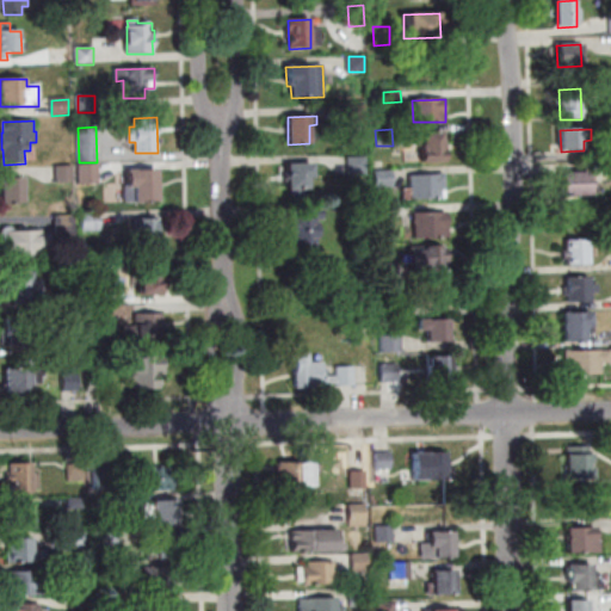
[(443,133),(443,162),(421,162),(421,146),(415,147),(415,134),(443,133)]
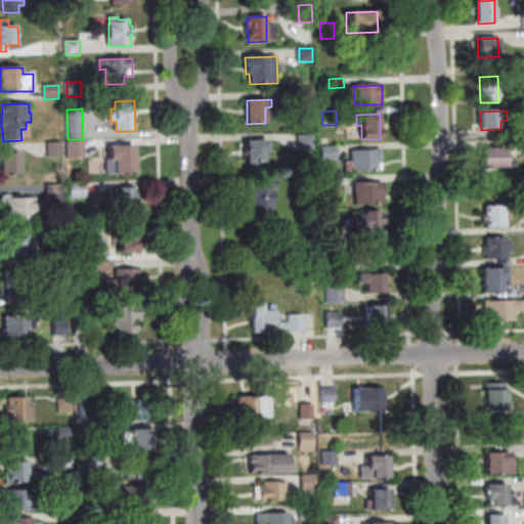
[(300,149),(299,135),(314,135),(314,149),(300,149)]
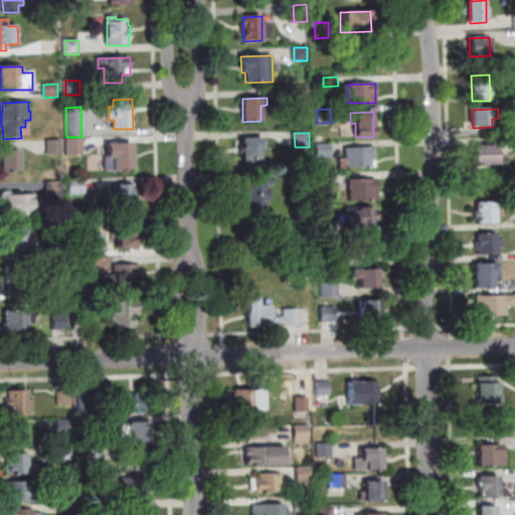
[(84,156),(66,156),(66,140),(83,139),(84,156)]
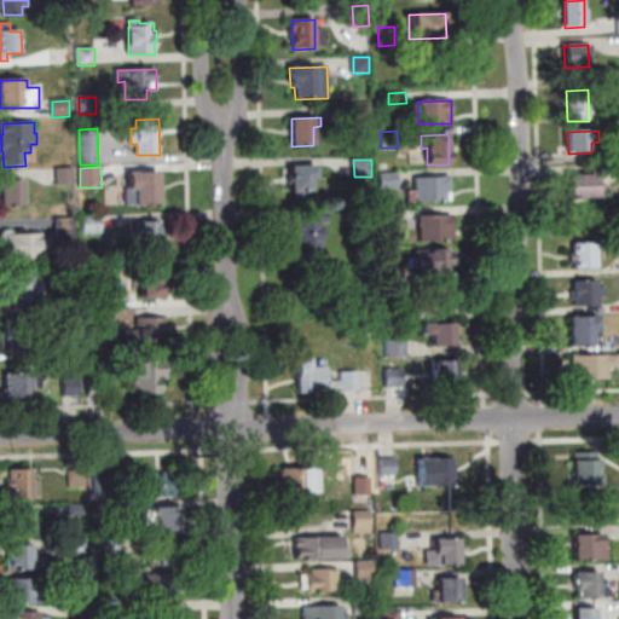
[(290,168),(317,167),(317,180),(312,181),(312,192),(308,192),(308,201),(295,201),(295,192),(291,192),(290,168)]
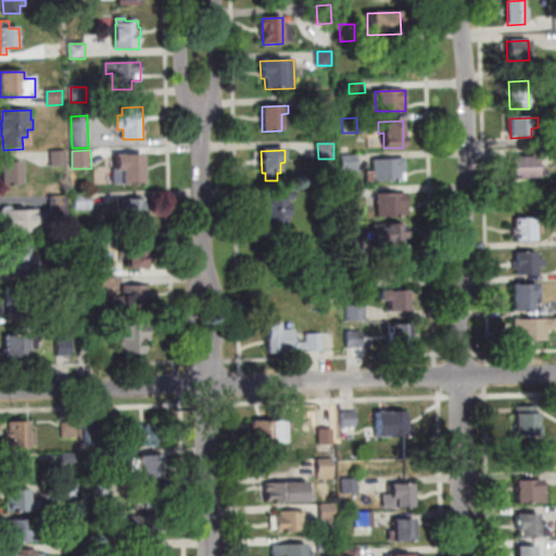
[(66,151),(67,167),(52,167),(52,151),(66,151)]
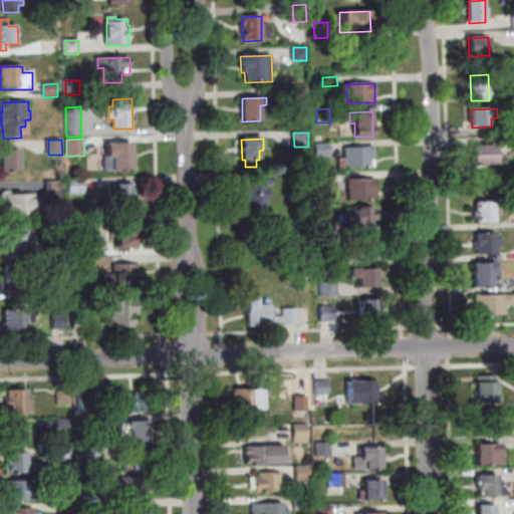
[(134,144),(134,171),(105,171),(104,158),(107,158),(107,145),(134,144)]
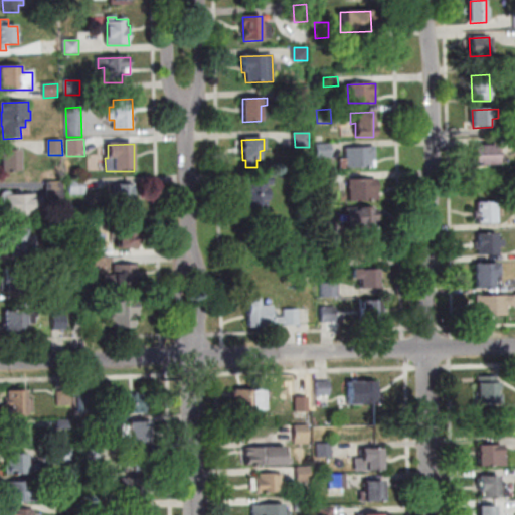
[(499,164),(474,165),(474,146),(498,146),(499,164)]
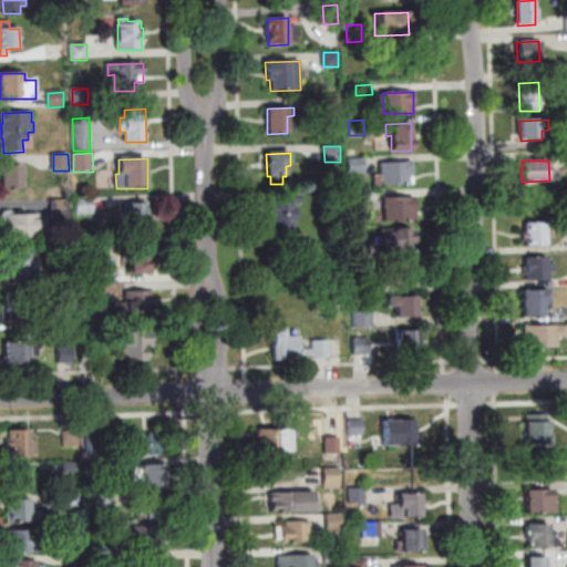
[(381,164),(411,163),(412,184),(382,185),(381,164)]
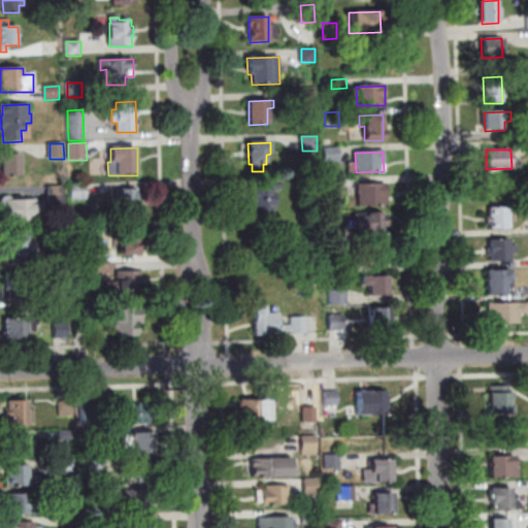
[(21,155),(21,176),(2,177),(1,156),(21,155)]
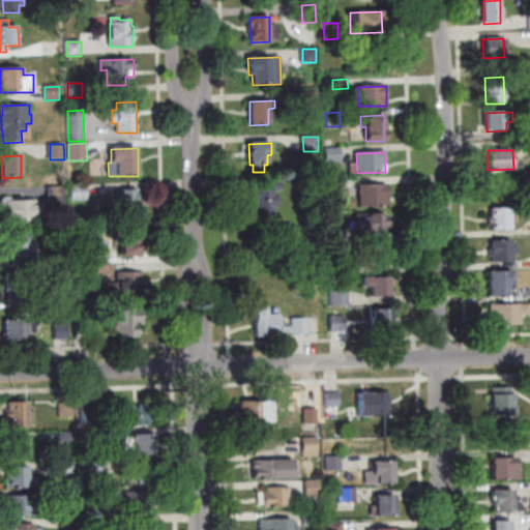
[(253,212),(252,190),(271,190),(271,181),(281,181),(281,189),(275,190),(276,215),(267,215),(267,212),(253,212)]
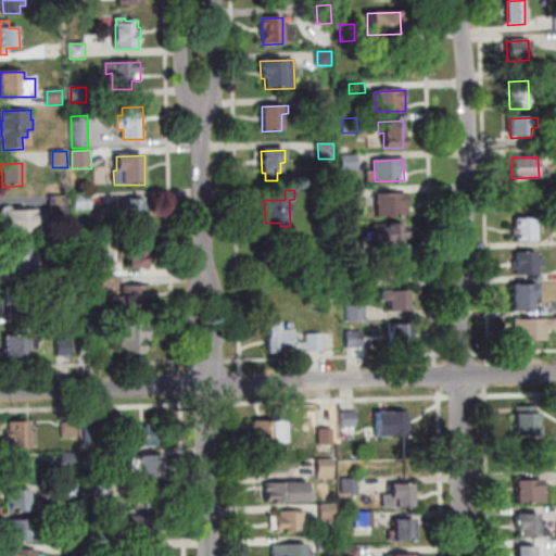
[(406,193),(407,216),(378,217),(377,194),(406,193)]
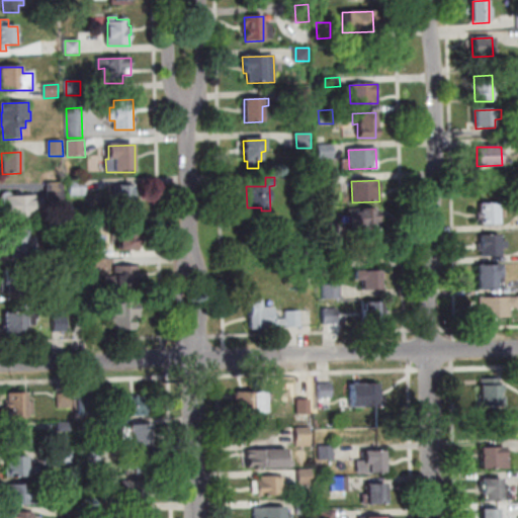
[(86,196),(69,196),(69,182),(85,182),(86,196)]
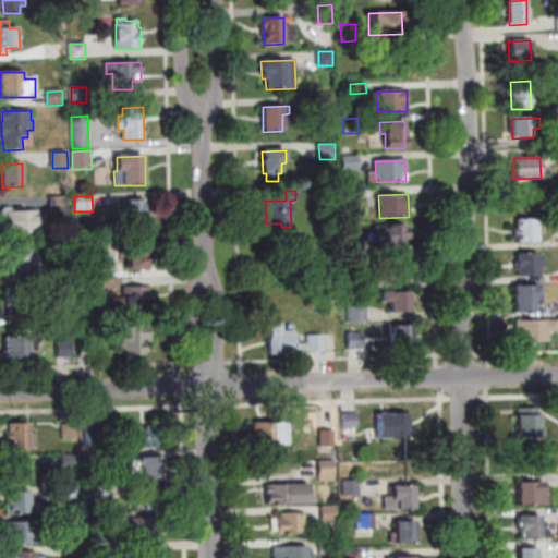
[(68,197),(69,215),(51,215),(50,198),(68,197)]
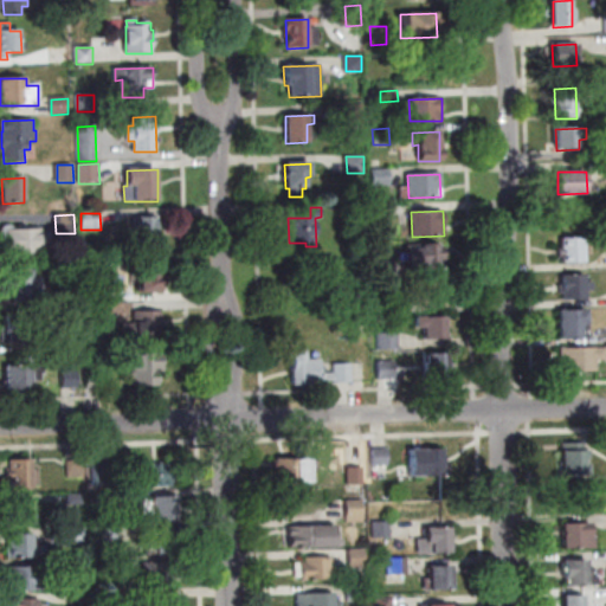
[(158,218),(159,253),(136,253),(136,243),(129,243),(129,229),(135,229),(134,219),(158,218)]
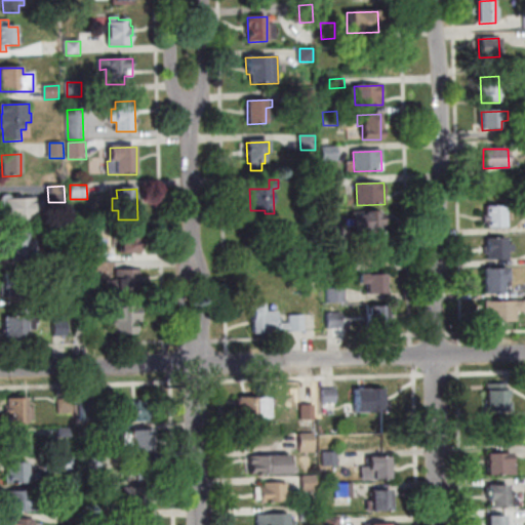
[(5,200),(36,199),(36,202),(43,202),(44,216),(36,216),(36,220),(6,221),(5,200)]
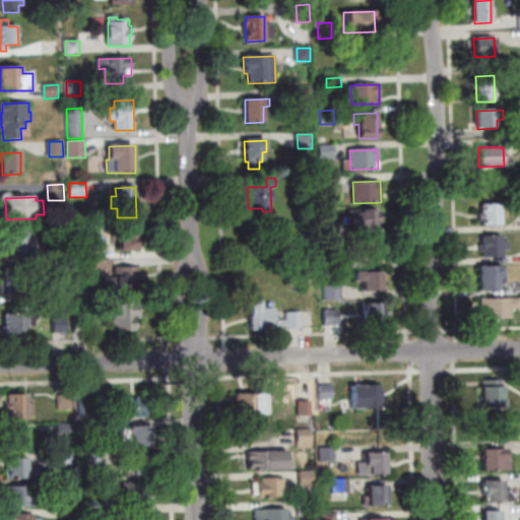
[(482,226),(482,220),(480,220),(479,214),(482,214),(481,206),(501,205),(501,225),(482,226)]
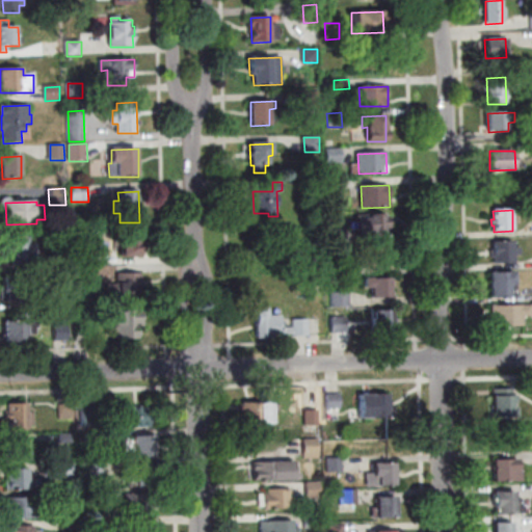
[(358,236),(358,215),(389,214),(390,236),(358,236)]
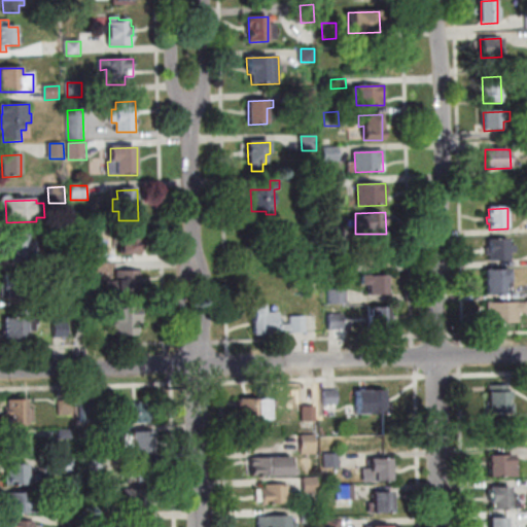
[(123,255),(121,230),(140,229),(141,254),(123,255)]
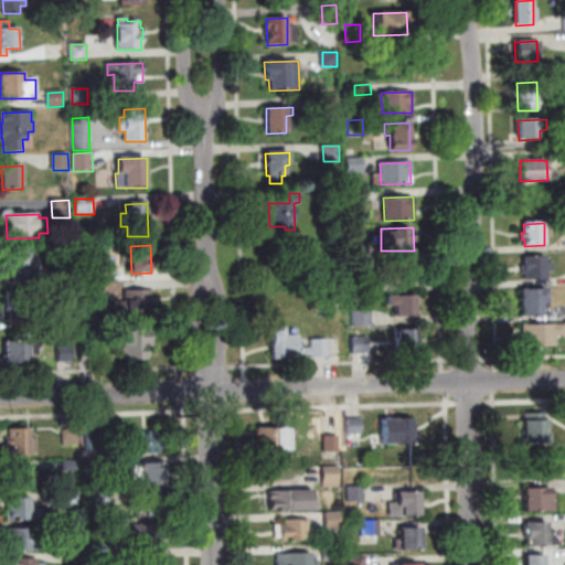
[(10,254),(31,253),(31,260),(39,260),(39,273),(31,273),(31,283),(11,283),(10,254)]
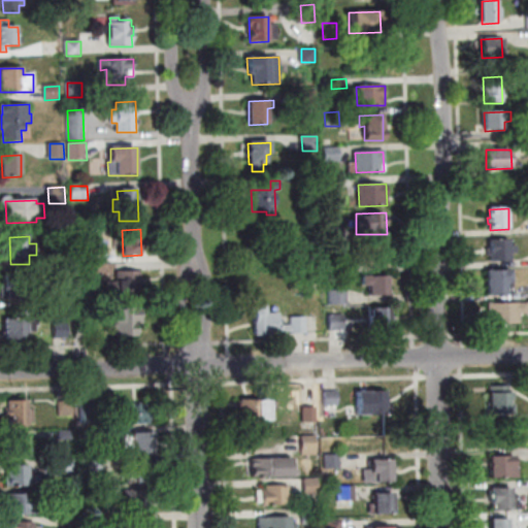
[(510,262),(490,262),(490,239),(510,239),(510,246),(518,246),(518,254),(510,254),(510,262)]
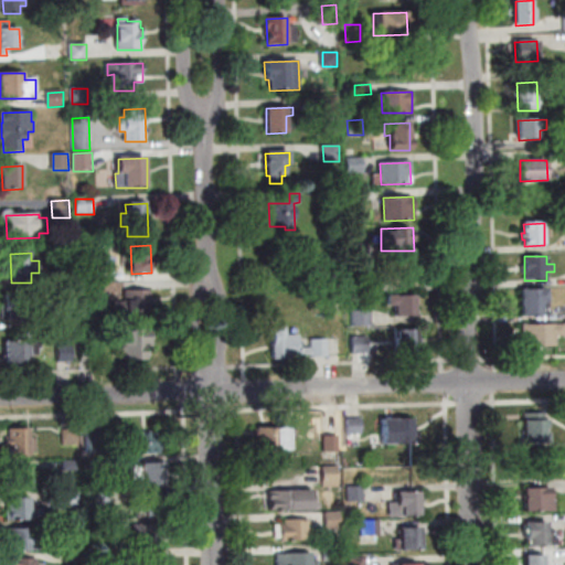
[(416,287),(395,288),(395,262),(415,260),(416,287)]
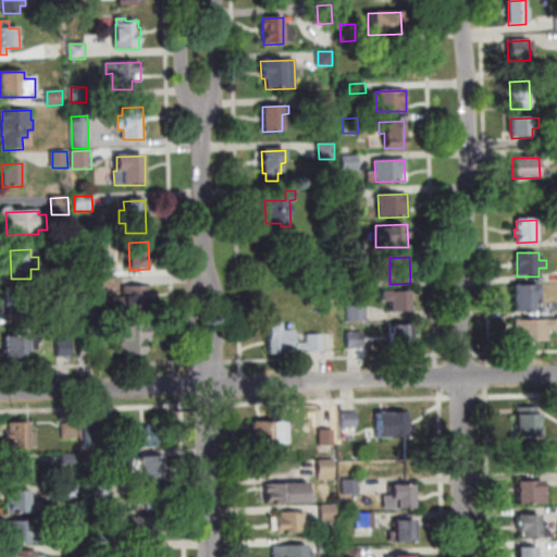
[(93,261),(94,279),(81,279),(79,262),(93,261)]
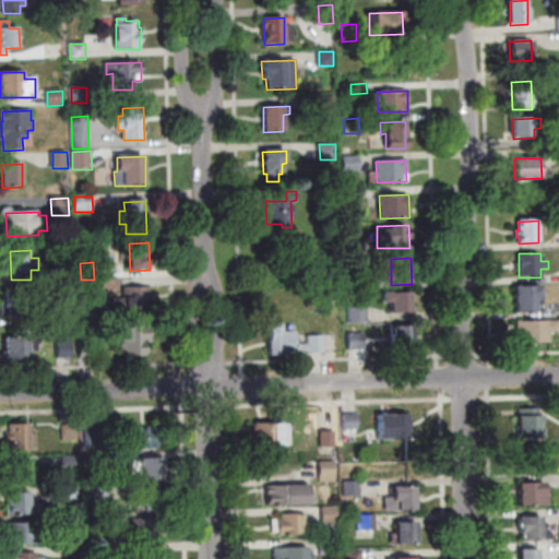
[(52,284),(52,268),(69,266),(69,283),(52,284)]
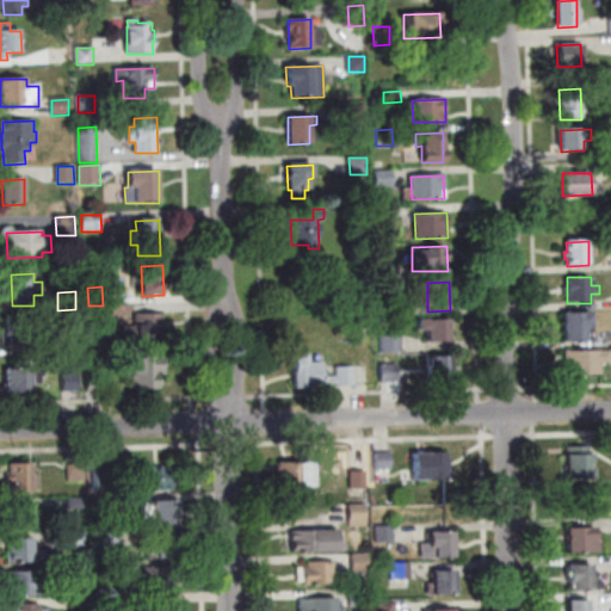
[(396,306),(396,318),(381,319),(381,307),(396,306)]
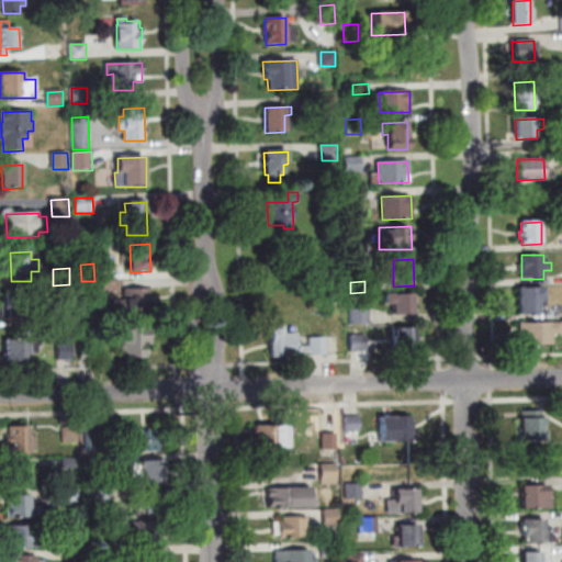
[(81,285),(103,284),(103,301),(82,301),(81,285)]
